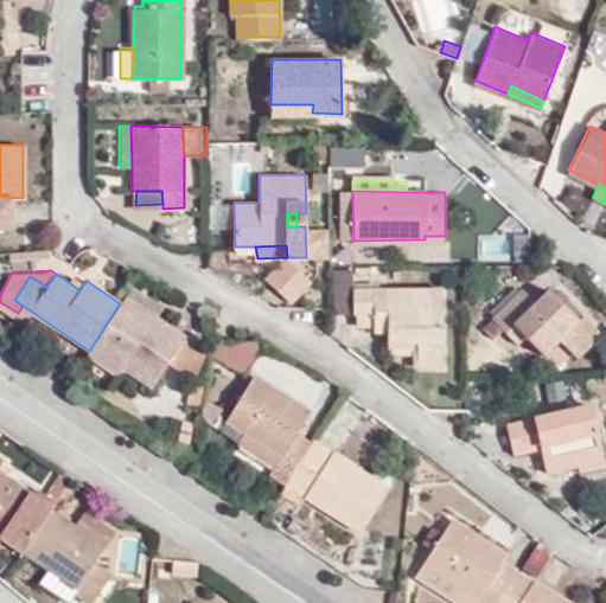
[(516,341),(524,333),(542,351),(560,335),(569,344),(586,328),(549,289),(536,301),(523,287),(491,316),(493,319),(484,327),(492,335),(502,327),(516,341)]
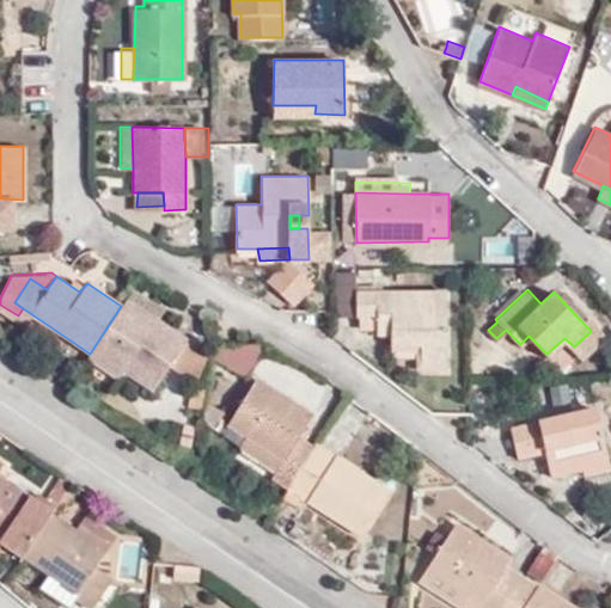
[(336,290),(337,314),(355,314),(356,290),(336,290)]
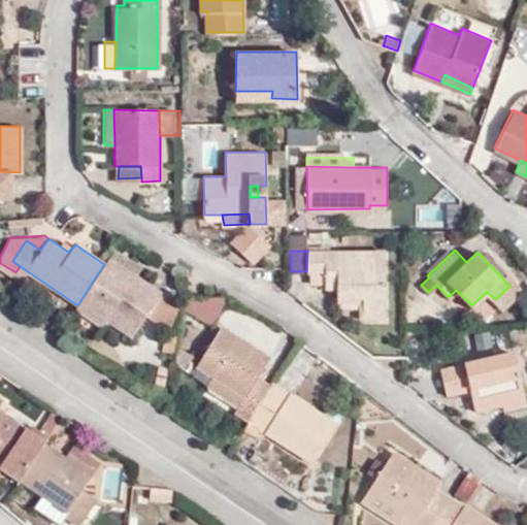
[(384,317),(385,251),(307,251),(306,271),(324,271),(326,286),(338,287),(338,296),(362,295),(363,316),(384,317)]
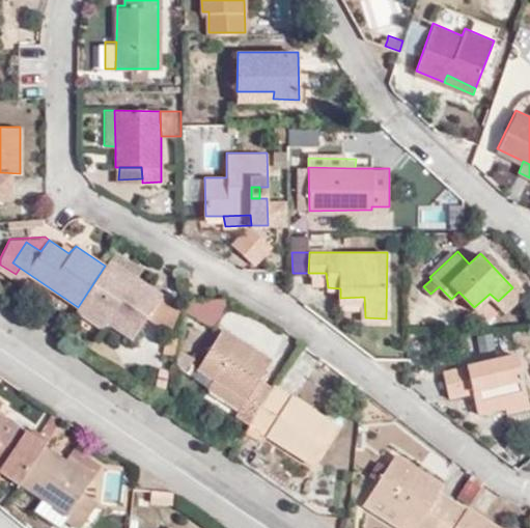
[(135,276),(109,258),(105,266),(131,283),(135,276)]
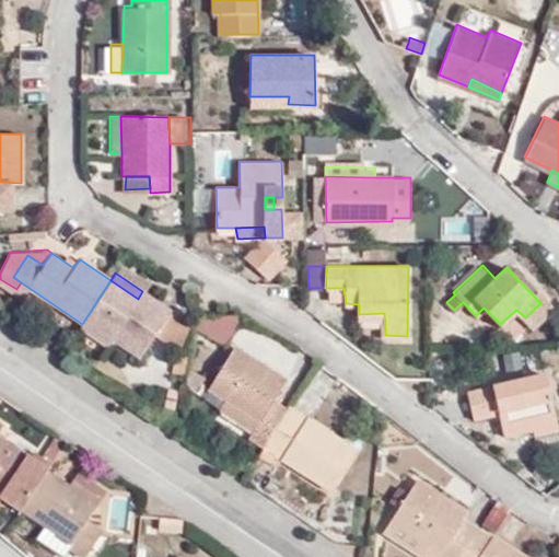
[(142,291),(138,299),(111,280),(82,324),(108,343),(112,337),(140,356),(154,335),(170,311),(142,291)]
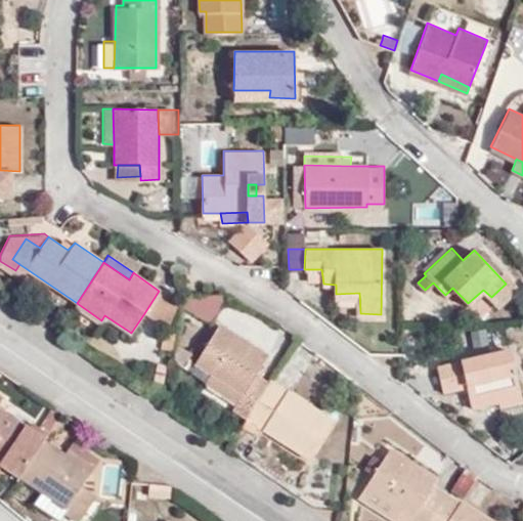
[(214,320),(225,295),(200,285),(189,309),(214,320)]
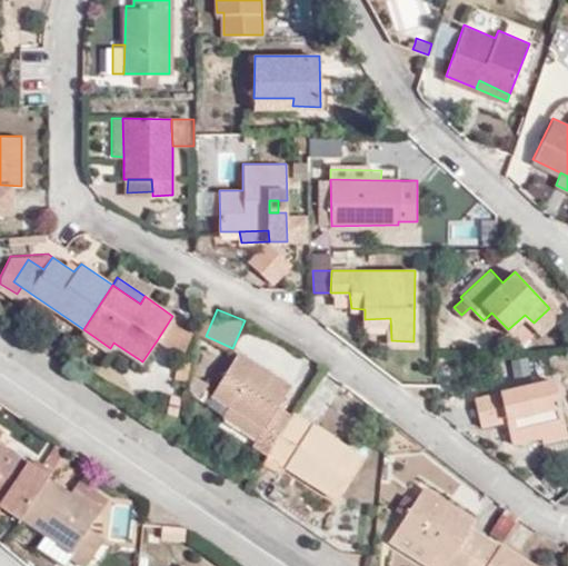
[(181,356),(190,328),(172,316),(157,340),(181,356)]
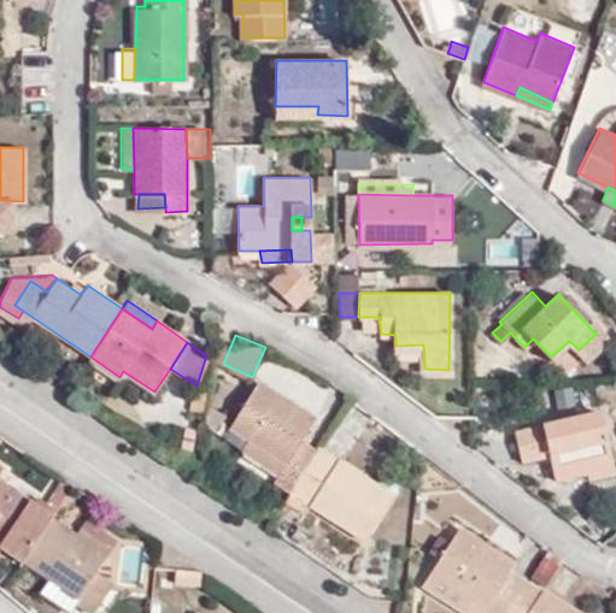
[(279,473),(274,481),(292,493),(318,451),(300,440),(315,417),(257,381),(229,426),(247,440),(286,463),(279,473)]
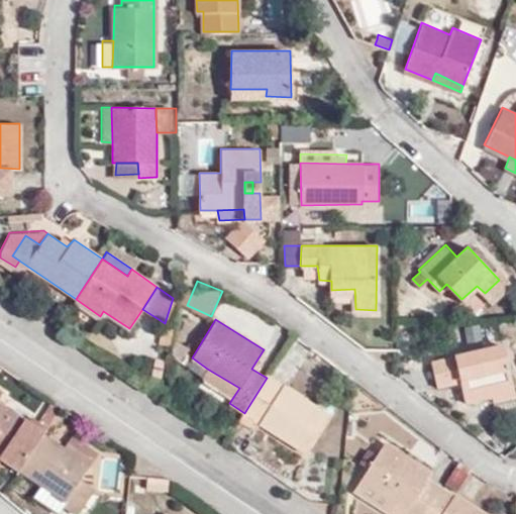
[(178,356),(185,357),(193,344),(179,342),(178,356)]
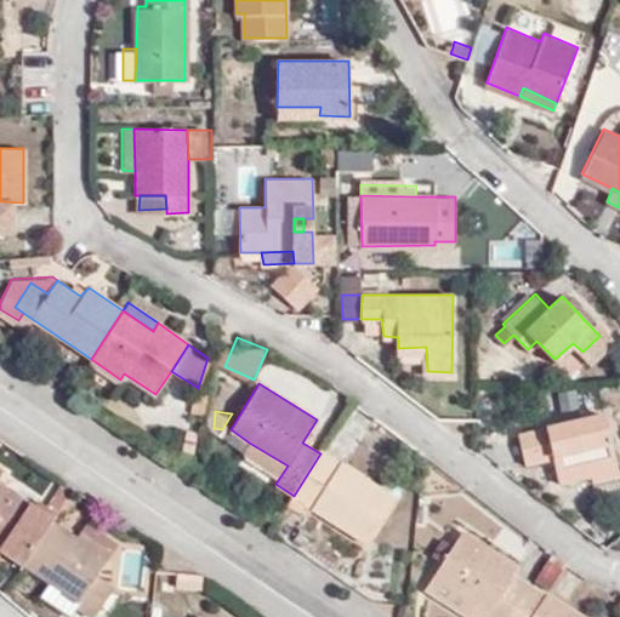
[(619,475),(619,470),(606,413),(521,433),(525,461),(556,455),(562,480),(592,474),(595,481),(619,475)]
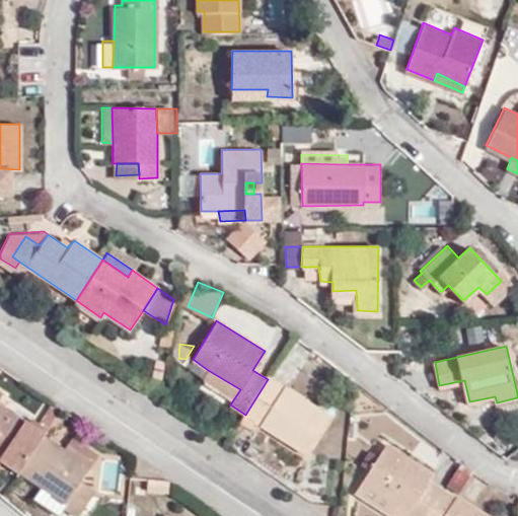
[(208,370),(204,378),(234,398),(240,389),(208,370)]
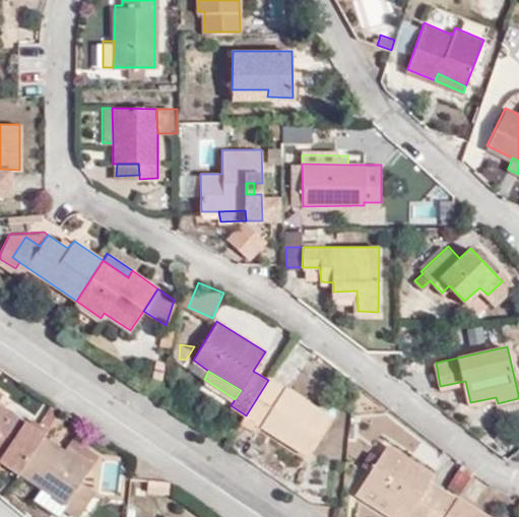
[(268,380),(246,415),(241,423),(252,430),(257,422),(306,453),(327,418),(309,407),(311,403),(270,377),(268,380)]
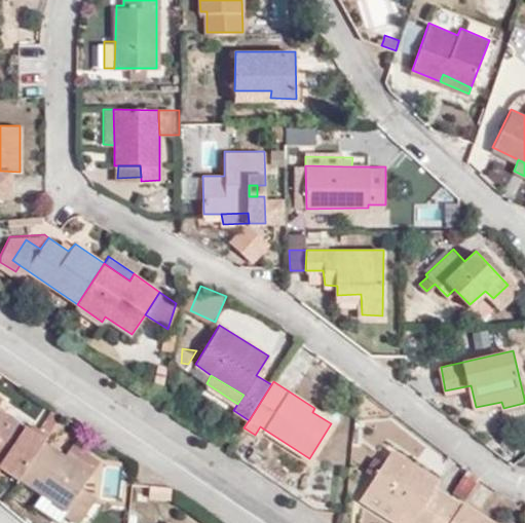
[(19,478),(21,475),(44,440),(0,409),(0,403),(2,400),(0,398),(0,454),(4,457),(0,464),(19,478)]
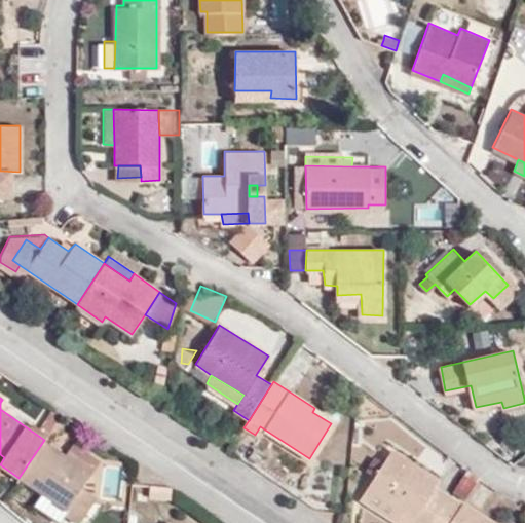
[(82,488),(91,474),(67,456),(44,440),(21,475),(68,508),(66,512),(80,522),(96,498),(82,488)]
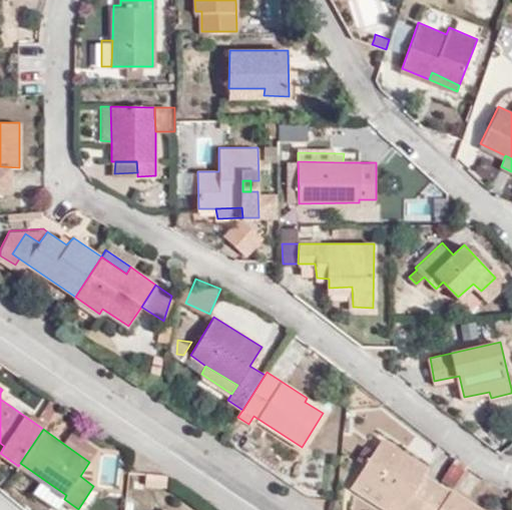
[(72,435),(65,445),(89,462),(97,452),(72,435)]
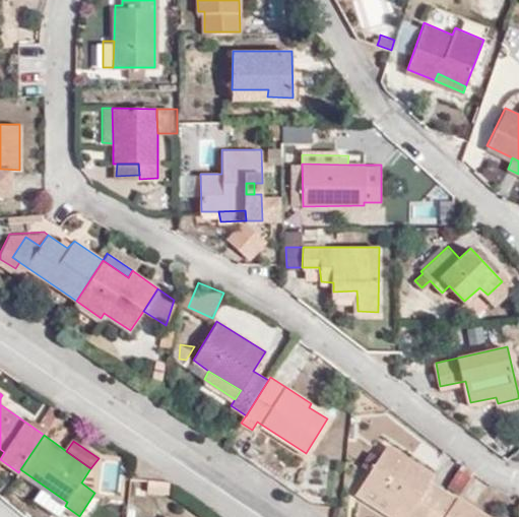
[(412,515),(410,516),(427,516),(445,490),(430,480),(434,473),(388,445),(358,492),(393,515),(399,506),(412,515)]
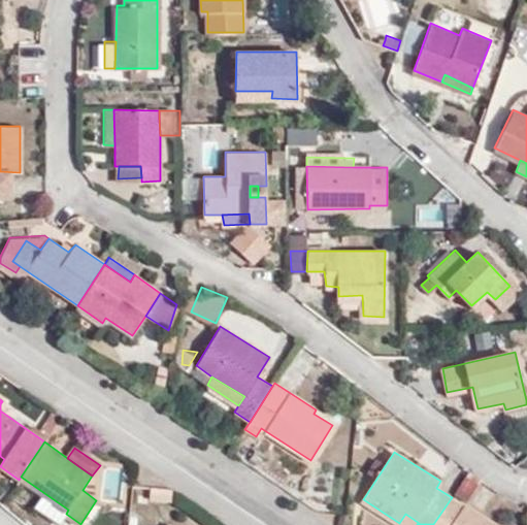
[(469,496),(478,484),(466,476),(458,488),(469,496)]
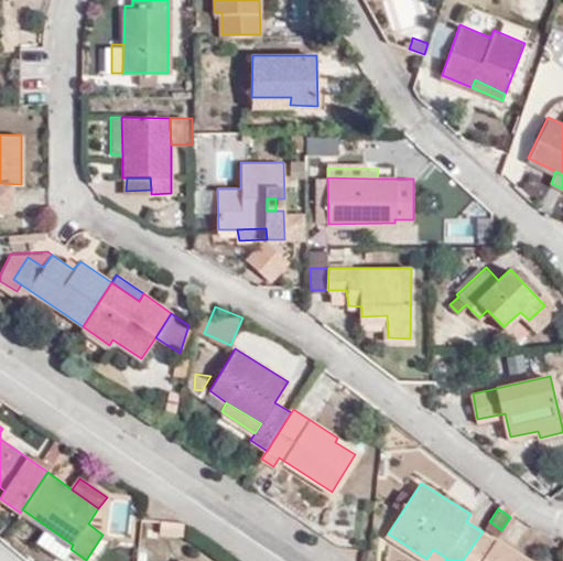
[(159,527),(149,527),(148,536),(159,537),(159,527)]
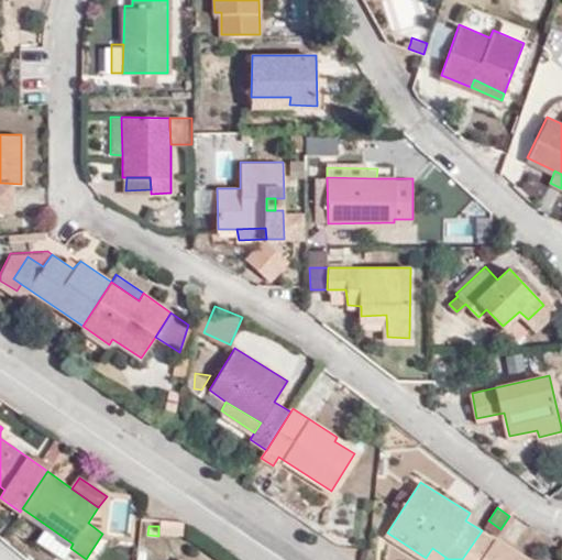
[(528,559),(482,530),(462,559),(528,559)]
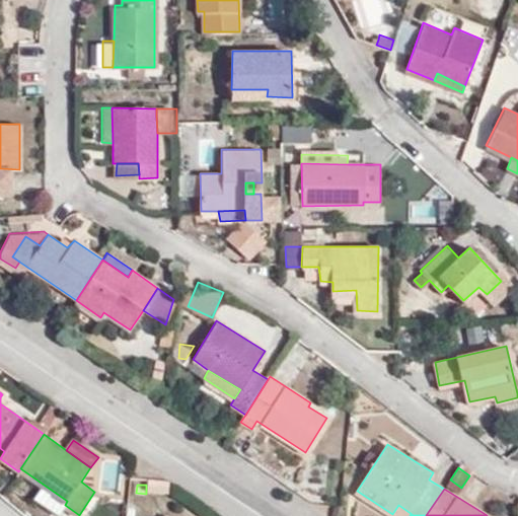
[(392,514),(394,515),(410,515),(412,514),(398,505),(392,514)]
